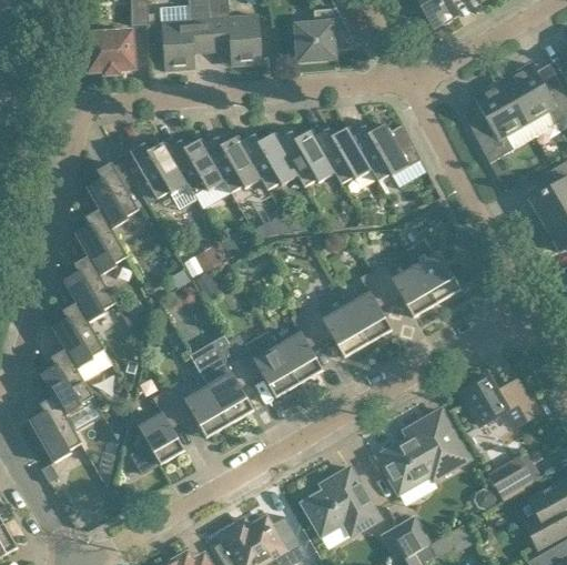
[(130,0),(131,23),(148,23),(147,0),(130,0)]
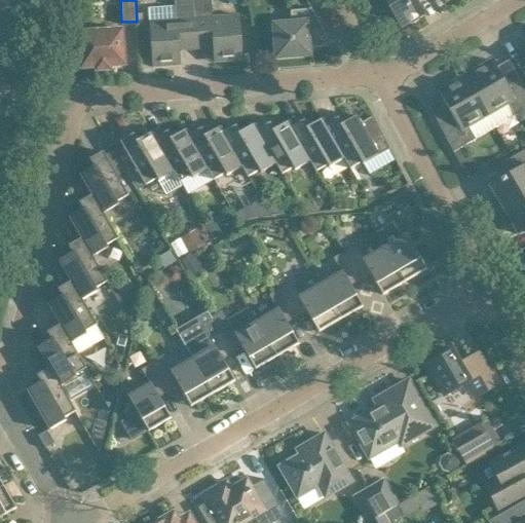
[(159,5),(147,5),(148,20),(151,65),(171,63),(180,63),(180,59),(179,47),(195,46),(191,0),(173,0),(174,3),(159,5)]
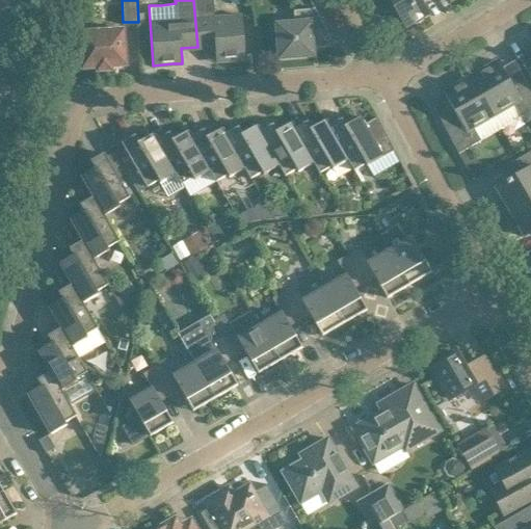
[(193,0),(197,47),(214,46),(215,57),(215,60),(224,60),(244,58),(241,12),(214,15),(212,0),(193,0)]
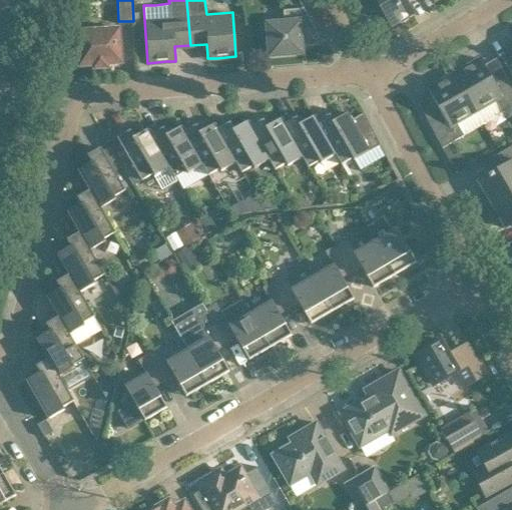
[(376,0),(390,24),(397,20),(400,21),(408,17),(409,13),(412,11),(406,0),(376,0)]
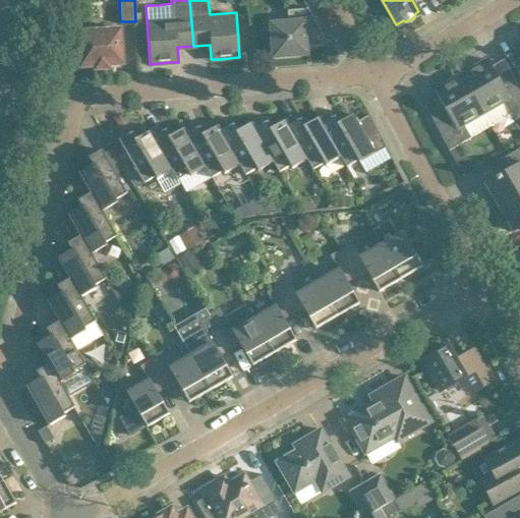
[(270,21),(273,55),(305,52),(305,45),(326,43),(327,45),(328,44),(306,5),(305,5),(306,6),(287,8),(288,20),(270,21)]
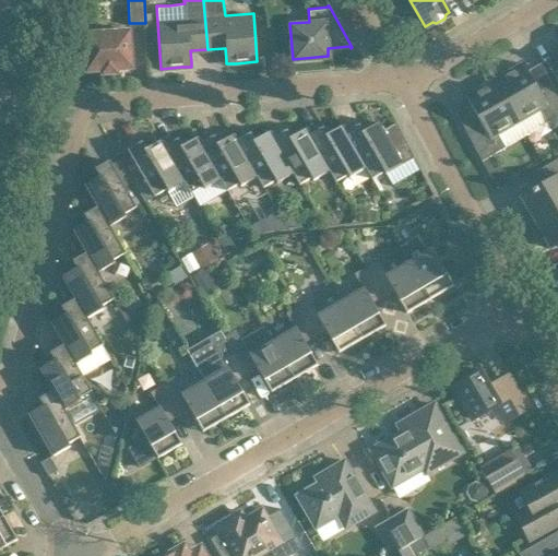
[(85,70),(101,69),(101,73),(117,72),(116,68),(132,67),(129,27),(82,31),(83,42),(80,42),(81,60),(84,60),(85,70)]
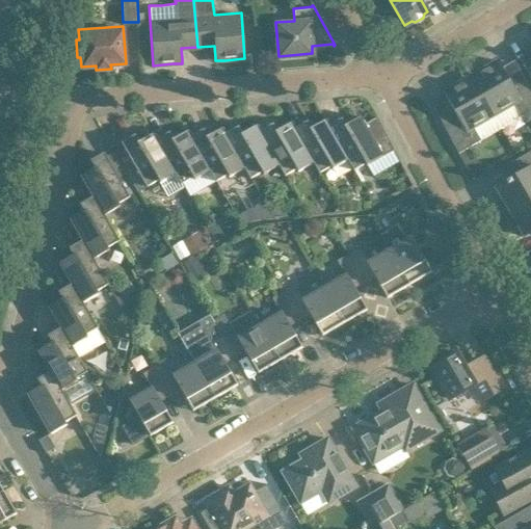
[(497,58),(470,74),(493,113),(512,102),(520,115),(530,108),(530,88),(524,77),(511,84),(497,58)]
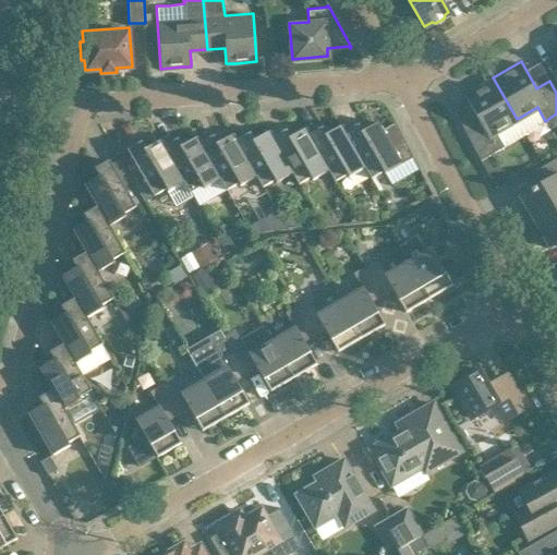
[(463,94),(480,121),(464,130),(480,158),(504,145),(496,131),(517,119),(493,77),(463,94)]
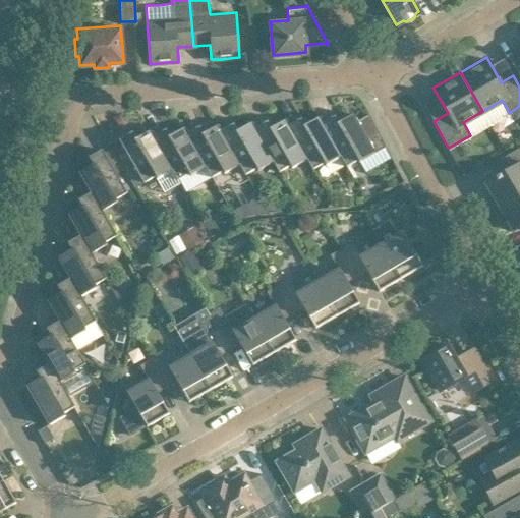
[(319,115),(318,115),(346,165),(357,158),(358,161),(374,151),(385,145),(368,112),(356,119),(352,112),(343,118),(338,121),(334,114),(322,120),(319,115)]
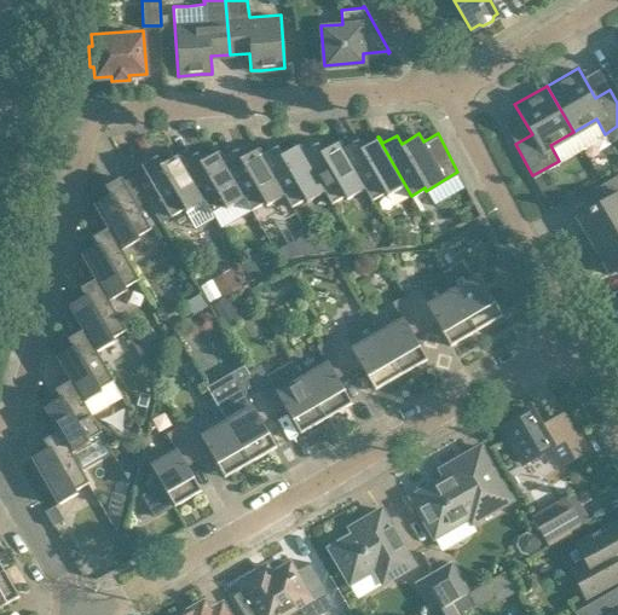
[(342,146),(339,140),(338,140),(371,198),(385,191),(386,193),(404,184),(411,196),(377,137),(362,146),(357,138),(342,146)]
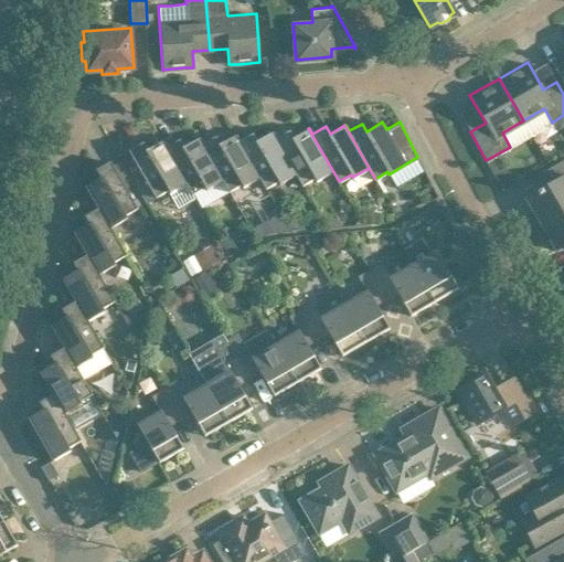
[(272,131),(302,184),(314,178),(316,180),(332,170),(339,181),(308,128),(293,137),(288,129),(276,137),(272,130),(272,131)]
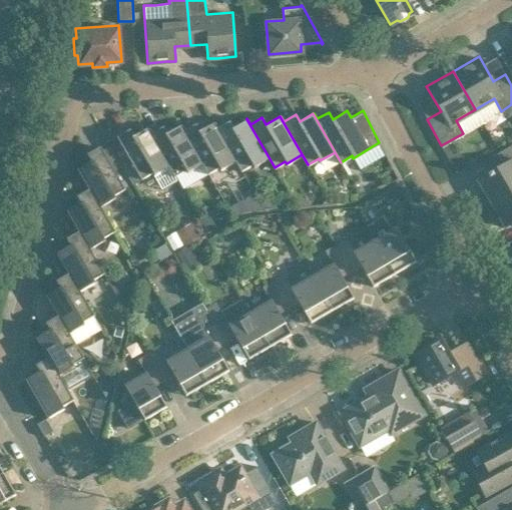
[(213,121),(241,169),(251,163),(253,166),(268,157),(274,167),(275,167),(246,119),(232,127),(228,120),(217,126),(213,121)]
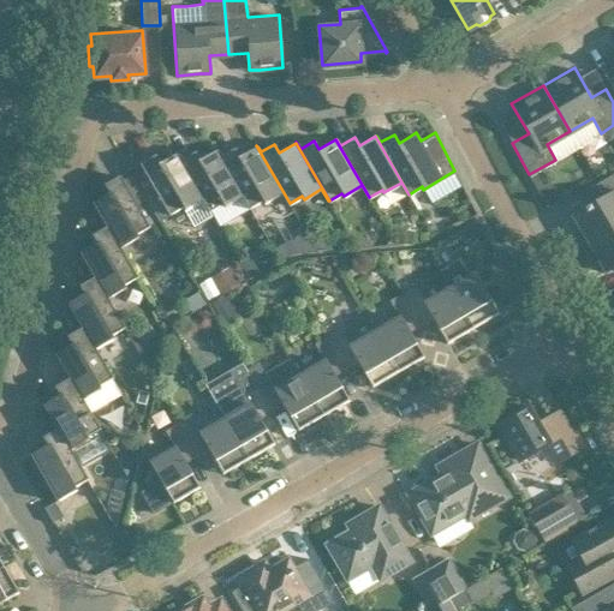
[(263,202),(281,192),(288,204),(290,203),(256,145),(239,155),(234,147),(220,155),(216,149),(250,207),(262,199),(263,202)]
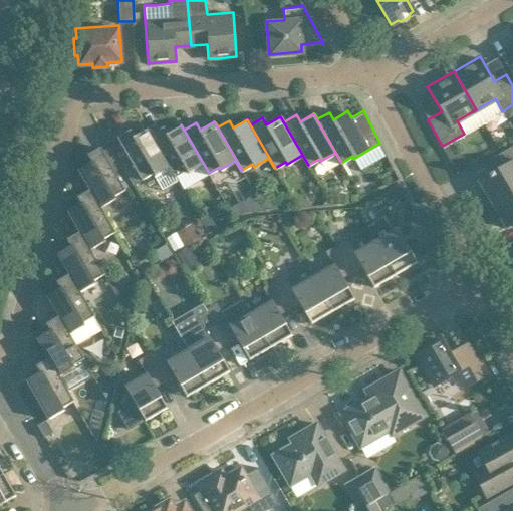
[(209,173),(181,124),(167,133),(163,125),(151,133),(148,126),(147,128),(175,176),(186,170),(187,172),(202,163),(208,173),(209,173)]
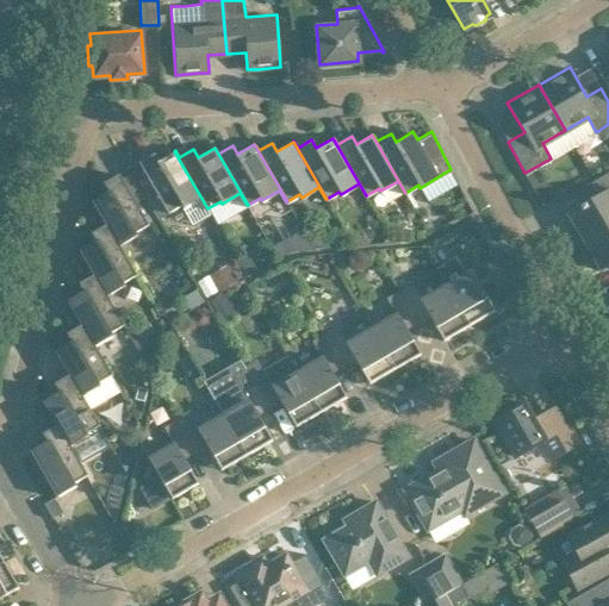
[(154,152),(138,161),(141,166),(155,189),(168,212),(181,204),(182,206),(191,222),(210,211),(207,208),(174,151),(165,157),(159,160),(154,152)]
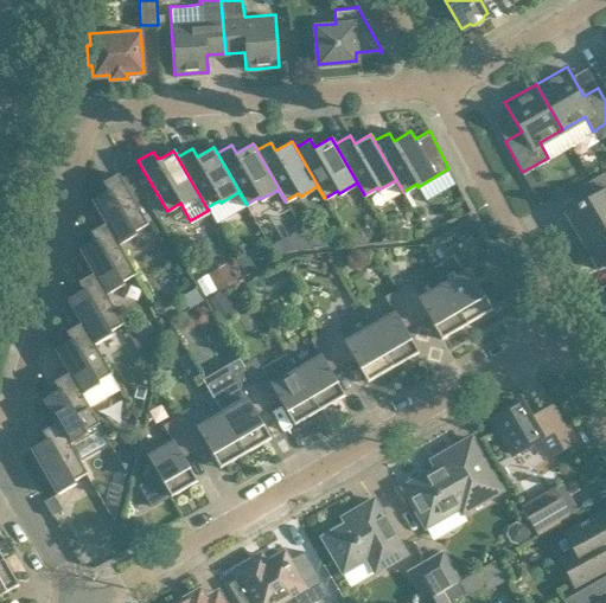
[(567,226),(578,241),(605,224),(605,168),(584,183),(592,196),(565,211),(572,223),(567,226)]
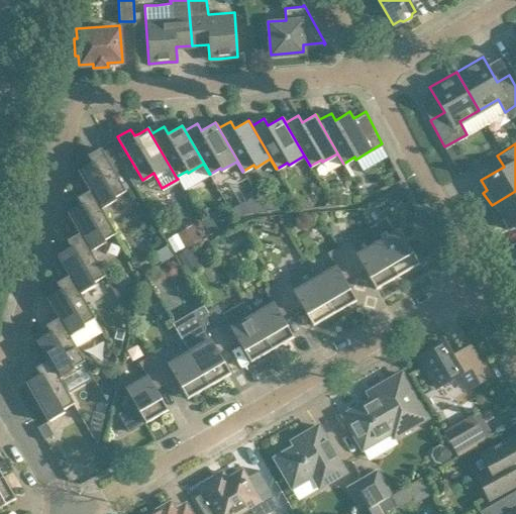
[(87,153),(91,161),(78,169),(114,232),(115,231),(100,207),(115,198),(114,196),(125,189),(100,146),(87,153)]
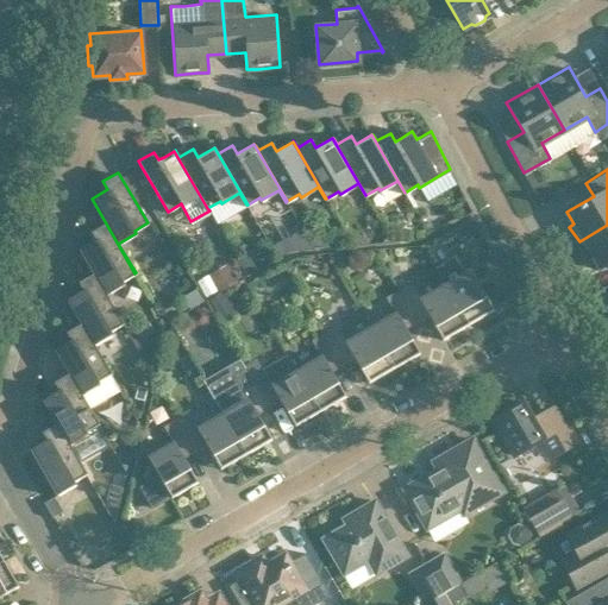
[(123,281),(135,273),(92,199),(91,200),(105,224),(91,231),(95,239),(79,249),(123,323),(124,323),(106,294),(124,283),(123,281)]
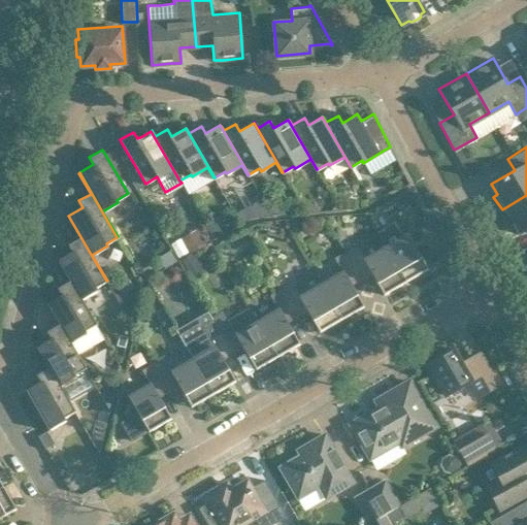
[(189,206),(189,194),(166,194),(166,207),(189,206)]
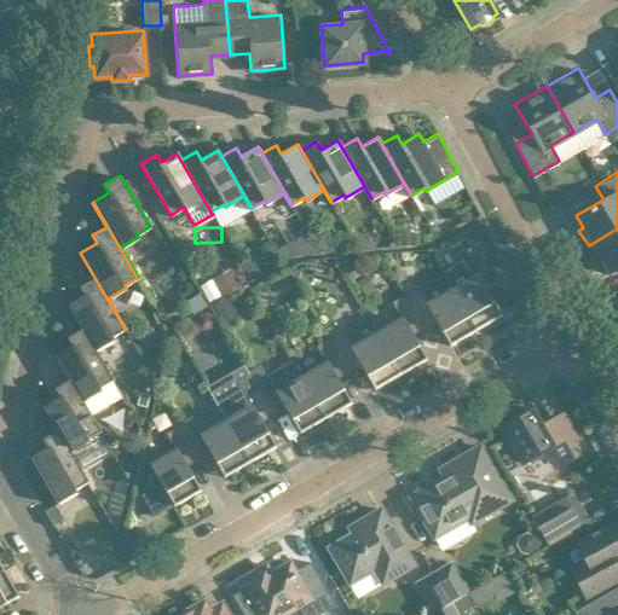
[(617,228),(589,245),(596,262),(602,260),(610,272),(617,266),(617,228)]
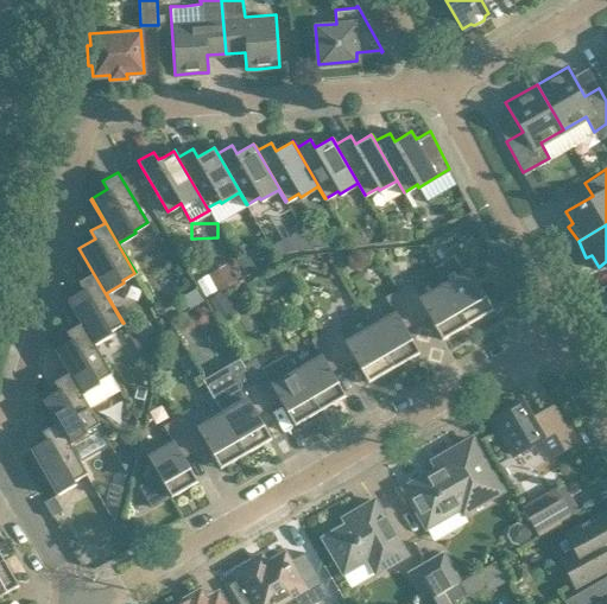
[(67,298),(111,373),(94,343),(112,332),(109,330),(122,323),(78,248),(78,249),(92,273),(78,280),(83,288),(67,298)]
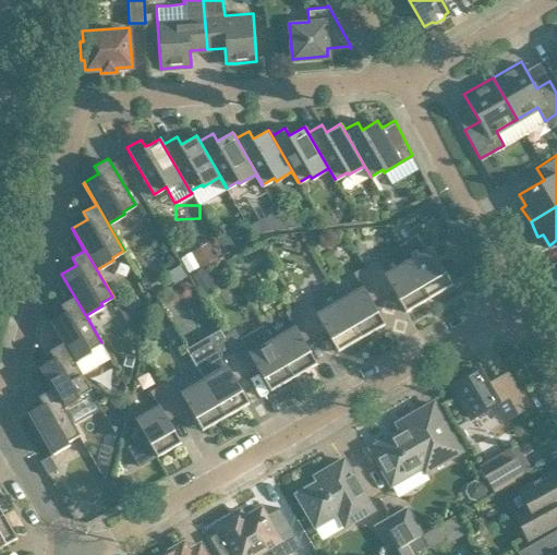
[(425,250),(415,233),(398,244),(408,260),(408,261),(428,297),(451,282),(431,246),(425,250)]
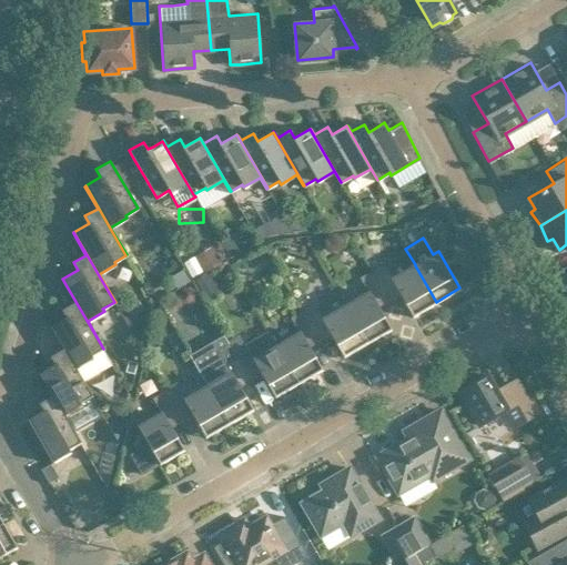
[(449,245),(463,270),(475,263),(462,239),(449,245)]
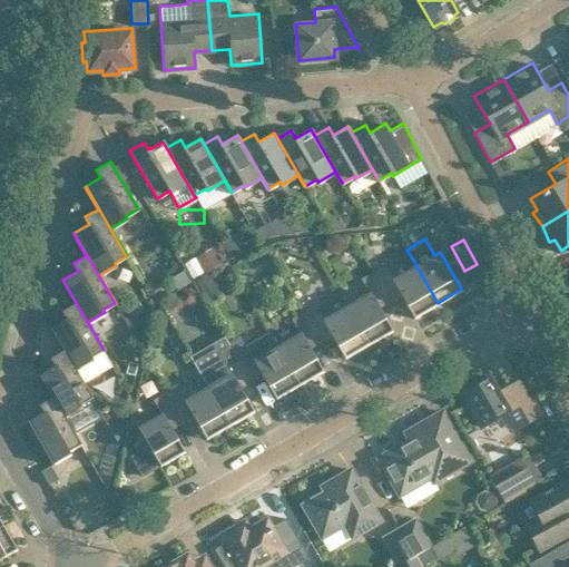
[(414,316),(438,303),(417,266),(393,280),(384,263),(372,270),(386,294),(398,287),(414,316)]
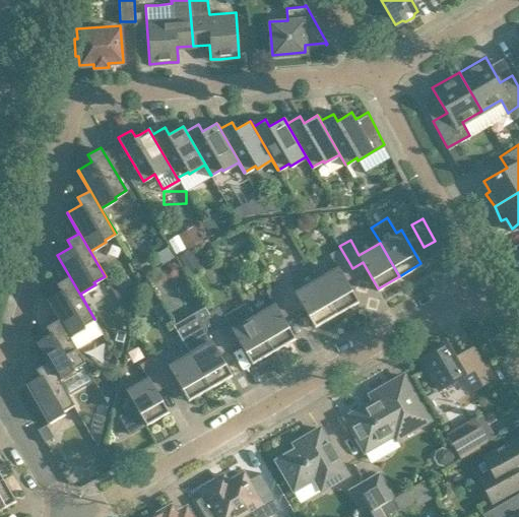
[(342,274),(352,268),(339,246),(328,252),(337,267),(316,279),(336,313),(358,301),(342,274)]
